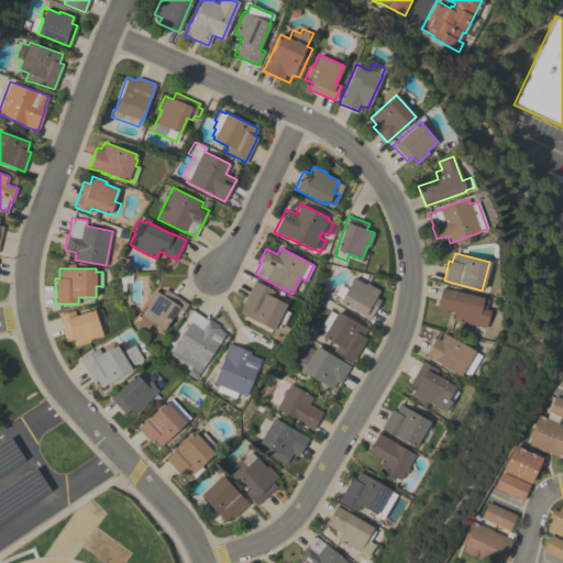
[(341,298),(335,294),(340,285),(346,288),(353,277),(365,284),(366,283),(379,290),(375,297),(381,300),(370,319),(339,300),(341,298)]
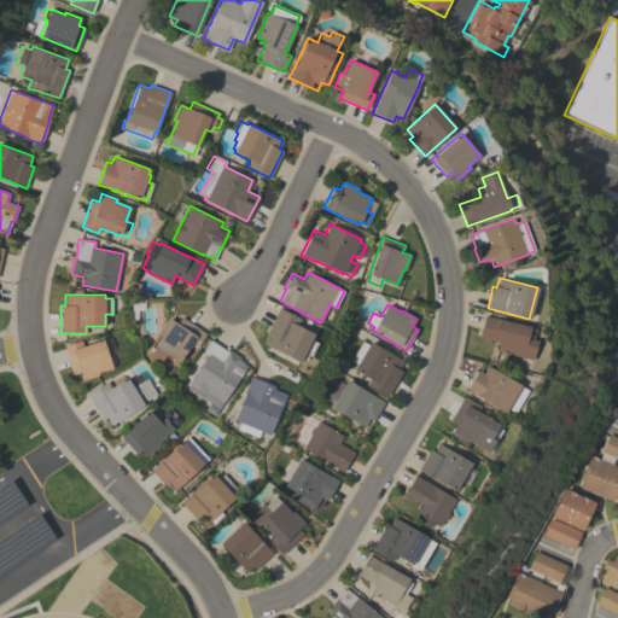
[(279,308),(301,319),(297,326),(314,334),(312,339),(318,343),(310,356),(309,355),(307,360),(302,357),(299,363),(266,345),(269,337),(266,334),(279,308)]
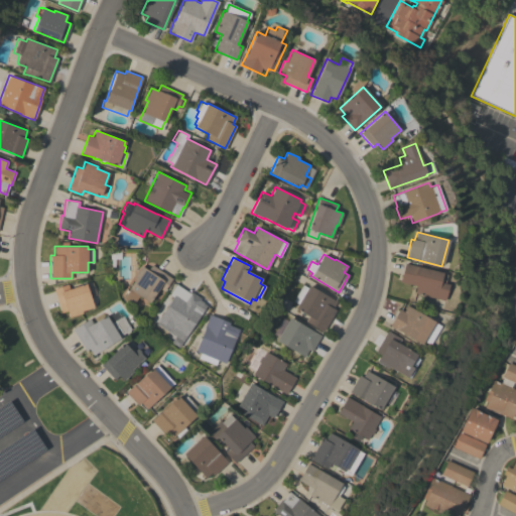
[(414,293),(416,286),(400,282),(404,263),(446,274),(443,283),(448,284),(444,300),(414,293)]
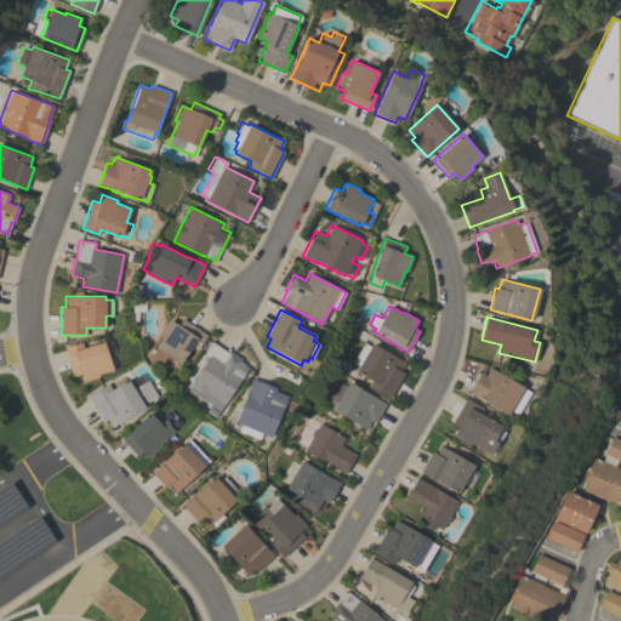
[(206,335),(197,351),(192,347),(180,365),(166,355),(159,366),(148,359),(155,349),(154,348),(164,335),(161,334),(170,320),(178,325),(182,319),(206,335)]
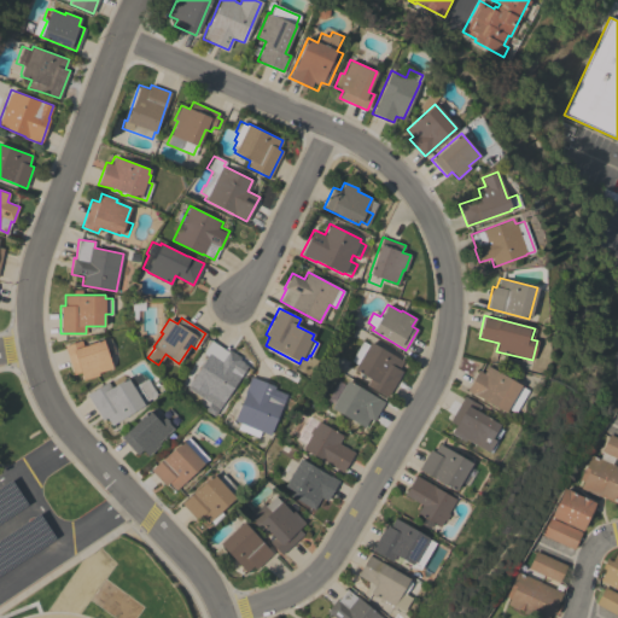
[(110,340),(115,353),(109,355),(112,367),(98,372),(99,374),(83,379),(81,372),(74,374),(64,345),(81,339),(83,347),(103,339),(104,343),(110,340)]
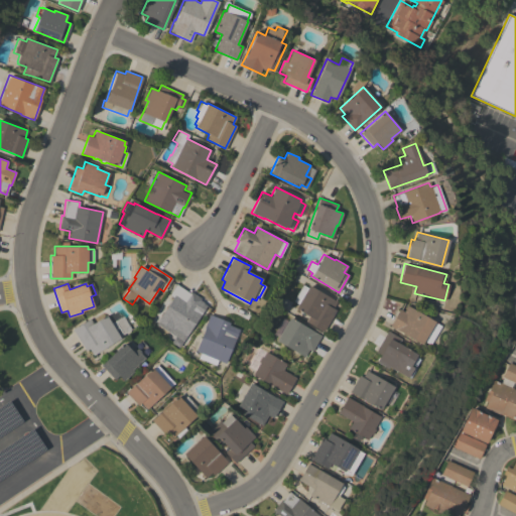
[(159,326),(163,320),(159,318),(172,297),(168,294),(175,283),(188,292),(190,291),(202,299),(196,308),(203,312),(186,337),(185,336),(181,341),(159,326)]
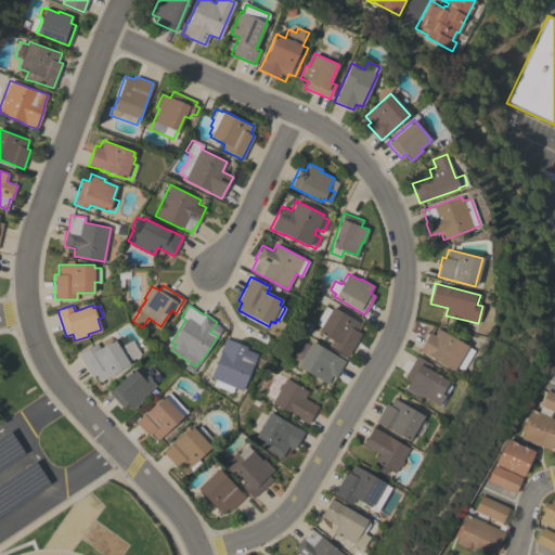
[(362,324),(358,332),(361,334),(348,357),(328,346),(332,340),(318,332),(321,326),(315,323),(325,306),(331,309),(332,307),(362,324)]
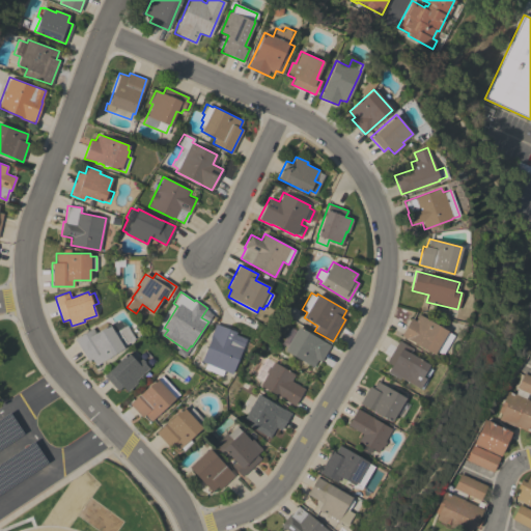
[(412,318),(416,322),(419,315),(454,336),(443,356),(437,352),(435,356),(410,341),(401,336),(412,318)]
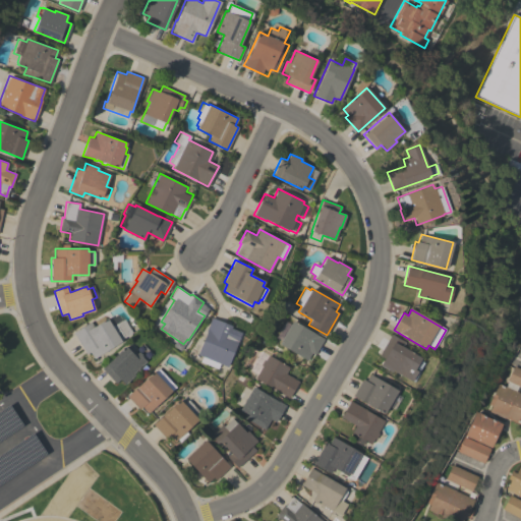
[(73,332),(91,322),(95,328),(117,313),(121,321),(124,319),(131,332),(120,339),(121,341),(94,358),(90,352),(87,354),(73,332)]
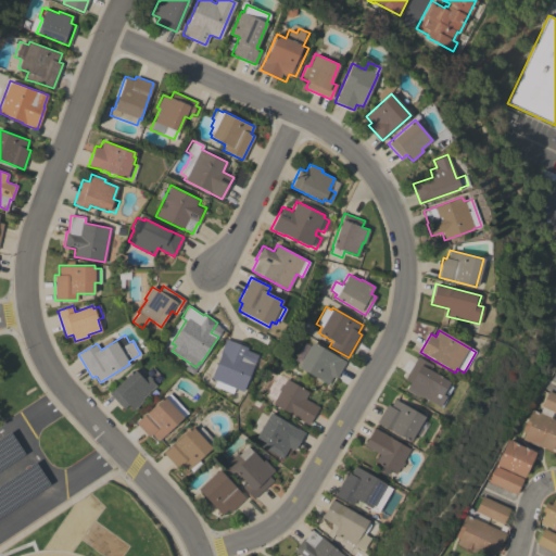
[(248,351),(257,355),(242,391),(235,388),(231,394),(222,391),(223,389),(214,384),(215,380),(211,378),(220,353),(219,353),(226,339),(249,349),(248,351)]
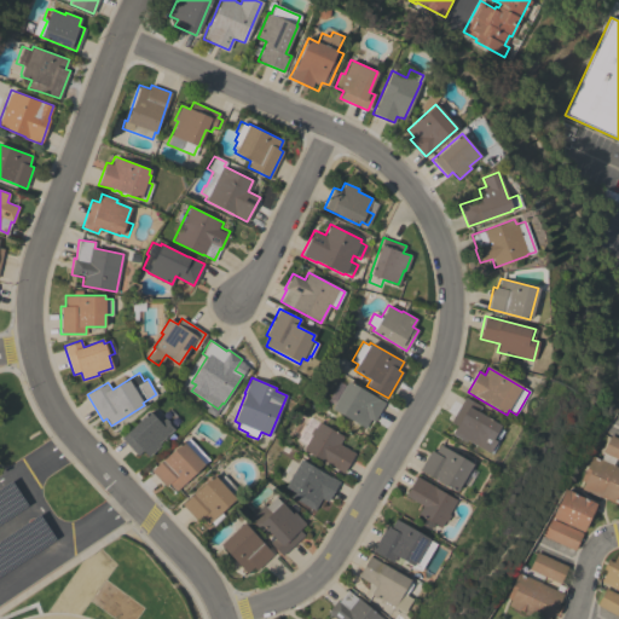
[(385,403),(374,421),(370,418),(364,428),(331,409),(334,405),(328,400),(339,381),(345,385),(347,381),(385,403)]
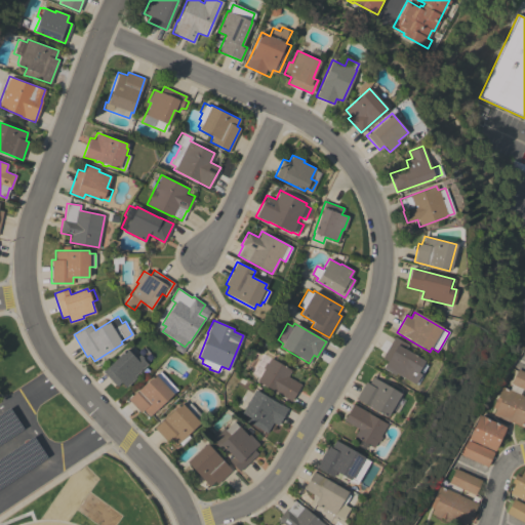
[(395,373),(395,374),(382,368),(387,361),(381,358),(394,336),(407,344),(404,350),(425,361),(422,363),(427,365),(422,372),(418,370),(417,372),(419,374),(414,384),(395,373)]
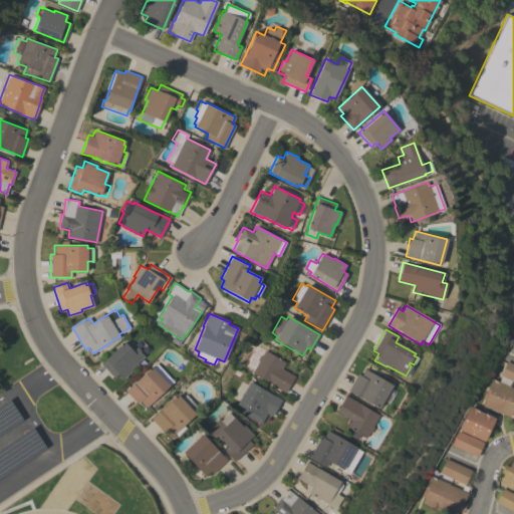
[(131,368),(133,369),(122,378),(118,373),(113,377),(100,363),(123,341),(132,350),(137,346),(141,350),(140,351),(144,356),(131,368)]
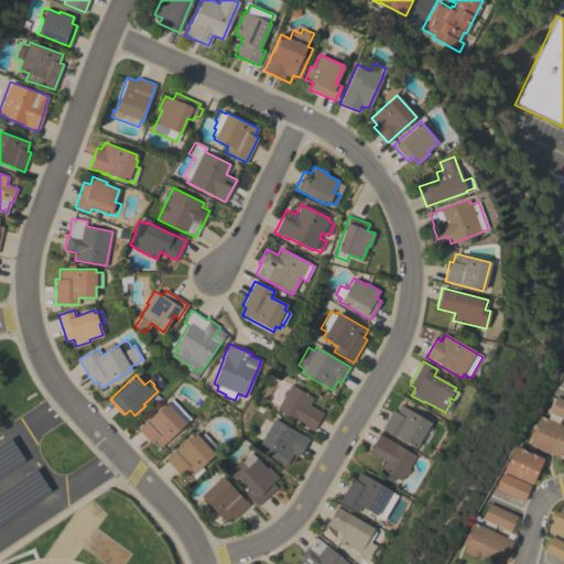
[(270,400),(282,380),(313,398),(308,404),(323,413),(313,431),(275,409),(279,404),(270,400)]
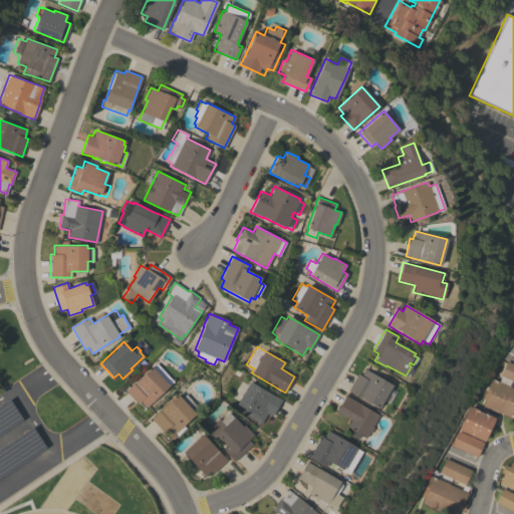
[(513,363),(513,419),(484,406),(486,400),(483,399),(492,377),(498,380),(507,360),(513,363)]
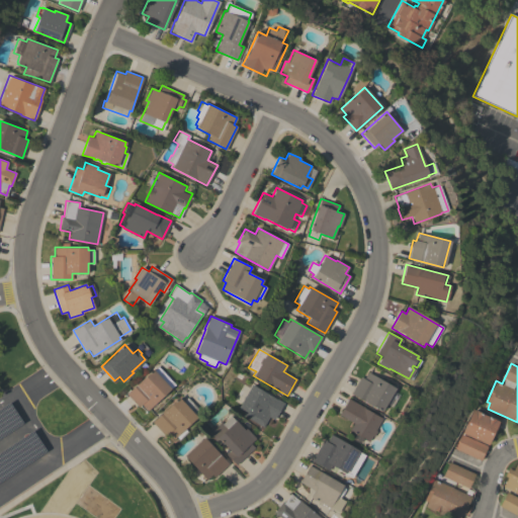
[(153,370),(158,366),(174,383),(170,389),(148,411),(141,405),(139,407),(126,395),(152,369),(153,370)]
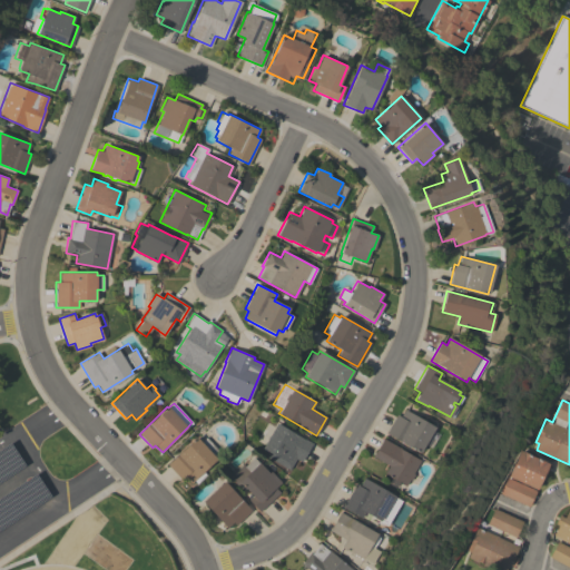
[(385,433),(396,414),(400,416),(404,409),(434,428),(433,430),(439,432),(430,446),(425,444),(420,453),(385,433)]
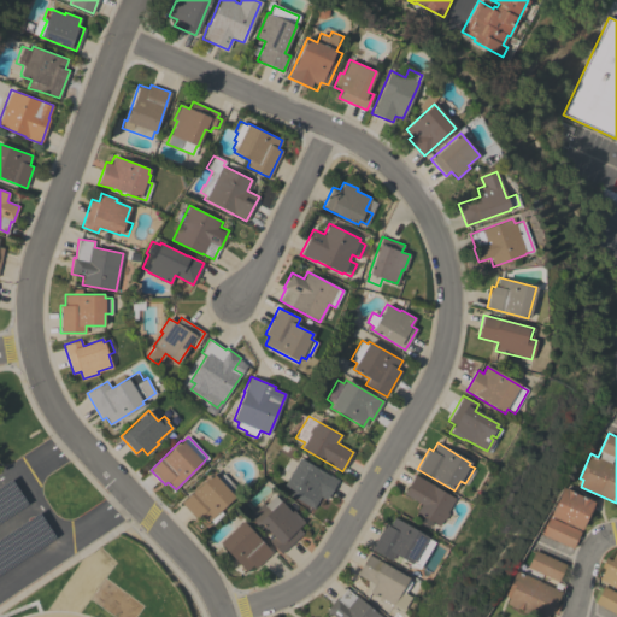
[(286,482),(278,479),(289,457),(298,462),(299,459),(327,475),(327,474),(338,480),(327,500),(321,497),(313,509),(289,494),(292,491),(283,486),(286,482)]
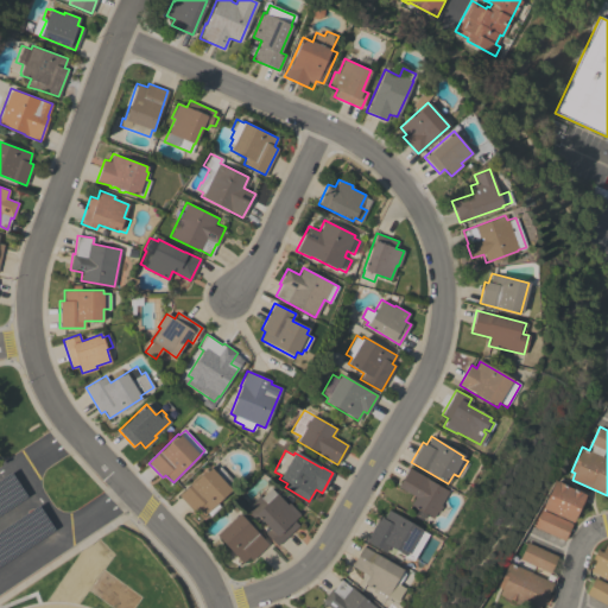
[(217,502),(220,506),(210,515),(207,512),(203,515),(197,508),(194,512),(178,495),(210,466),(214,470),(220,466),(233,480),(228,486),(232,489),(217,502)]
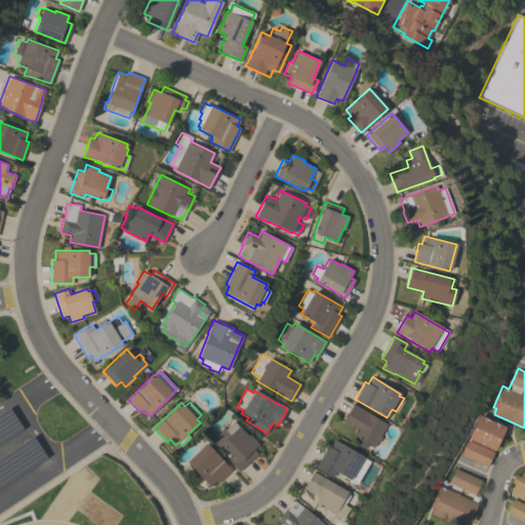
[(387,425),(380,436),(381,437),(377,443),(376,442),(373,447),(366,443),(363,449),(358,445),(361,440),(354,436),(358,429),(344,420),(353,404),(387,425)]
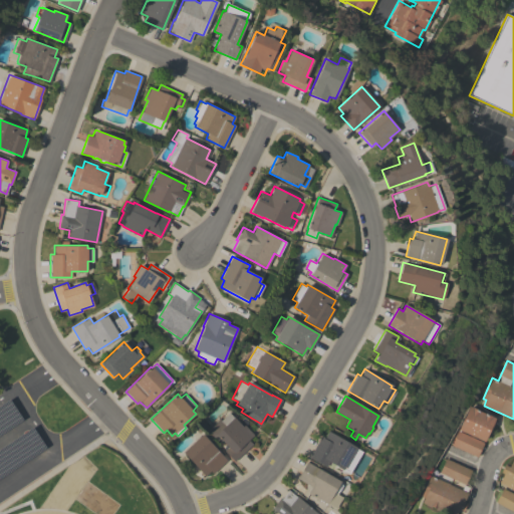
[(459,430),(470,406),(495,418),(484,441),(459,430)]
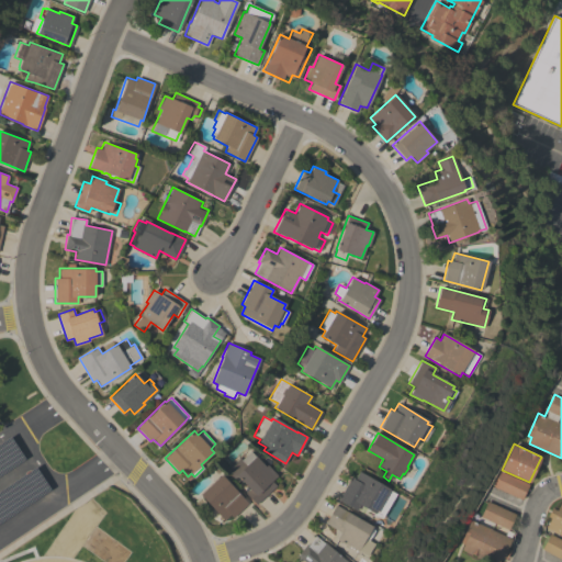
[(256,505),(245,493),(249,489),(242,481),(238,484),(226,471),(239,458),(240,460),(249,451),(265,467),(267,464),(277,475),(271,481),(276,485),(256,505)]
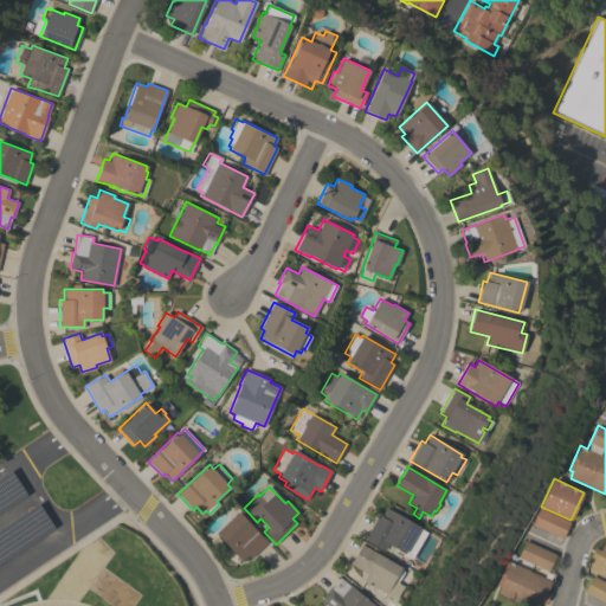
[(419,527),(419,528),(426,533),(412,558),(387,543),(384,549),(363,539),(378,514),(381,516),(387,508),(419,527)]
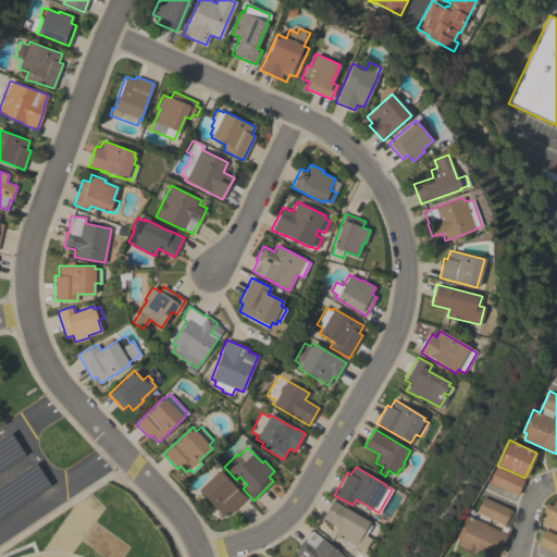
[(524,479),(518,495),(490,482),(496,467),(524,479)]
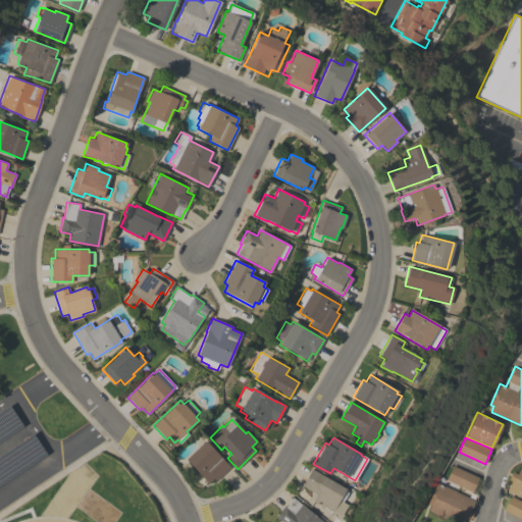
[(186,459),(205,440),(229,467),(216,480),(214,477),(208,483),(186,459)]
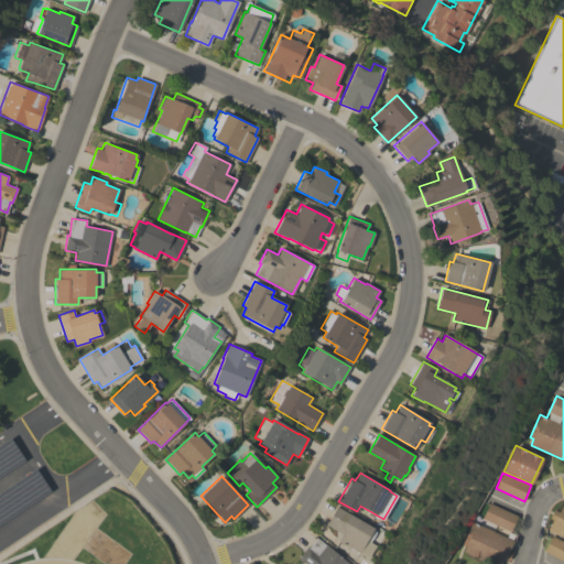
[(517,516),(510,531),(483,519),(484,518),(483,518),(489,502),(517,516)]
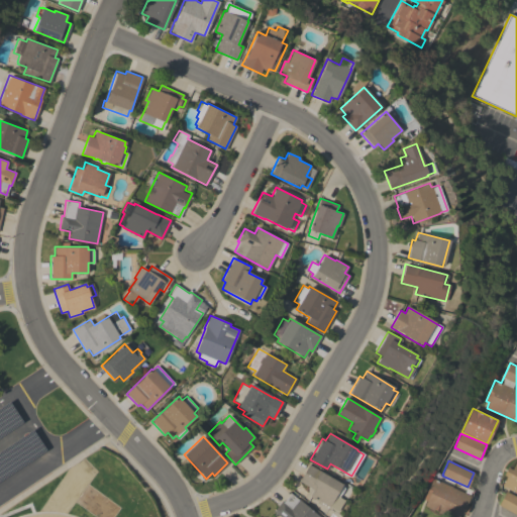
[(506,477),(503,475),(507,468),(511,470),(516,460),(516,493),(502,485),(506,477)]
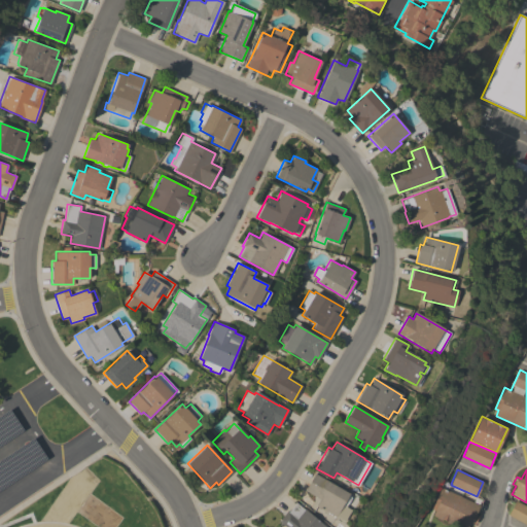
[(349,493),(343,502),(346,504),(345,506),(350,508),(344,521),(337,517),(336,519),(334,518),(335,517),(316,505),(319,498),(305,490),(315,473),(349,493)]
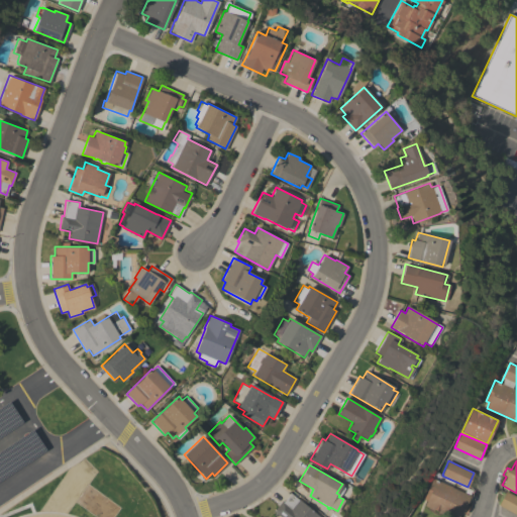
[(471,496),(467,505),(469,506),(464,514),(460,512),(458,516),(450,516),(424,505),(426,500),(423,499),(433,478),(471,496)]
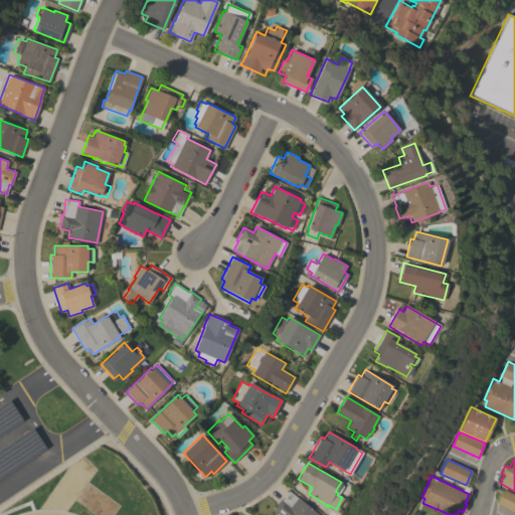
[(514,495),(514,513),(496,503),(503,489),(514,495)]
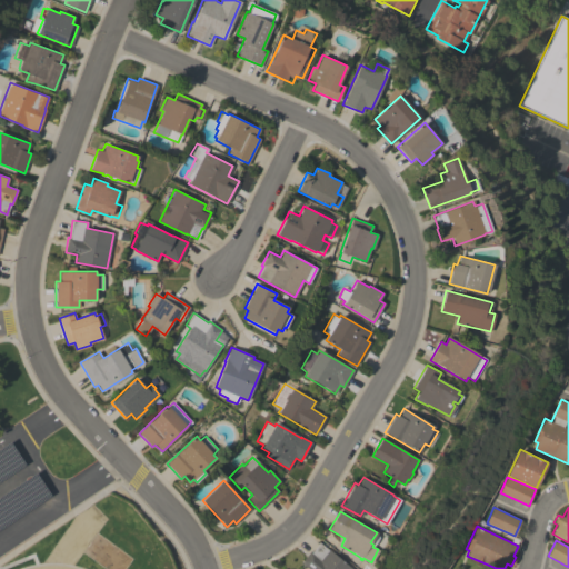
[(307,568),(300,562),(310,550),(311,551),(319,542),(328,550),(328,549),(351,568),(307,568)]
